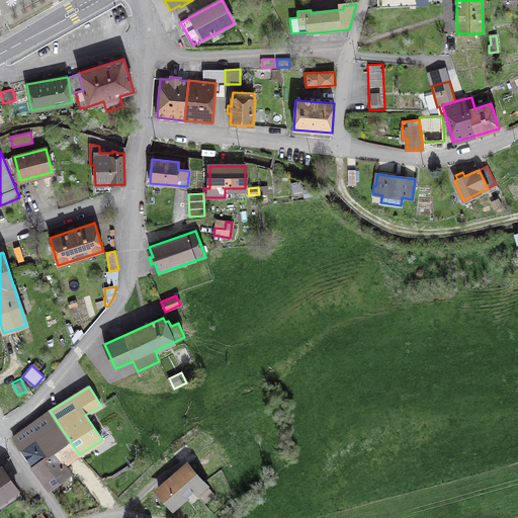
[(64,465),(79,454),(50,411),(13,437),(21,449),(31,442),(32,444),(35,442),(47,456),(54,452),(63,465),(64,465)]
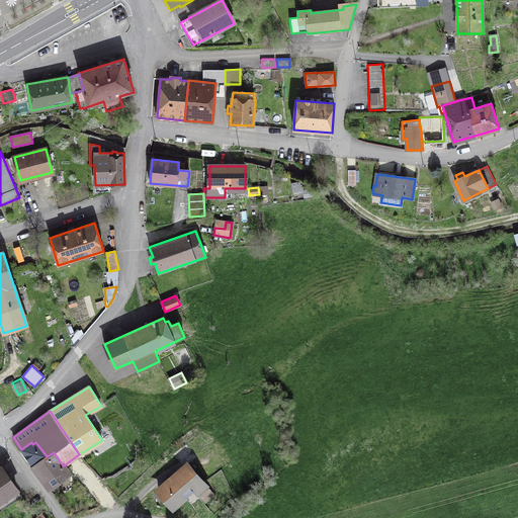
[(27,459),(32,466),(47,456),(35,442),(32,444),(31,442),(21,449),(27,459)]
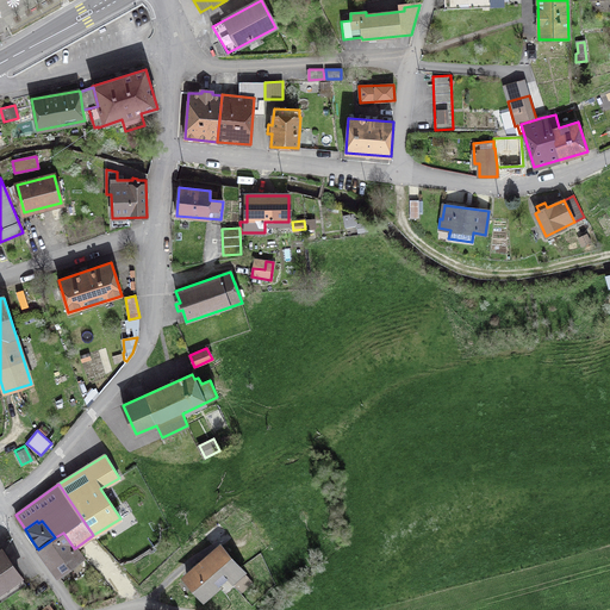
[(55,537),(38,549),(57,576),(82,558),(75,548),(74,548),(63,533),(55,537)]
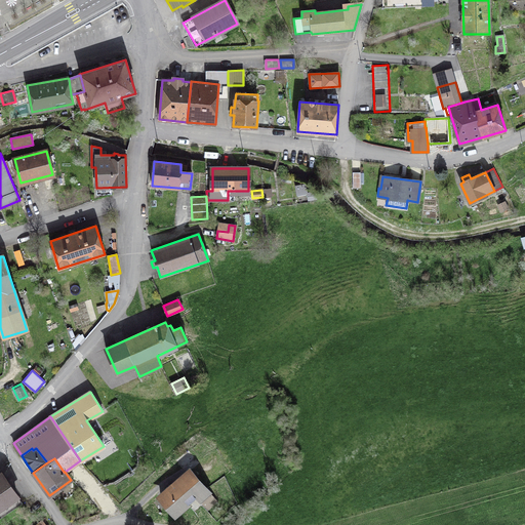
[(207,493),(208,492),(190,472),(161,496),(175,514),(188,503),(195,512),(202,506),(206,510),(214,501),(207,493)]
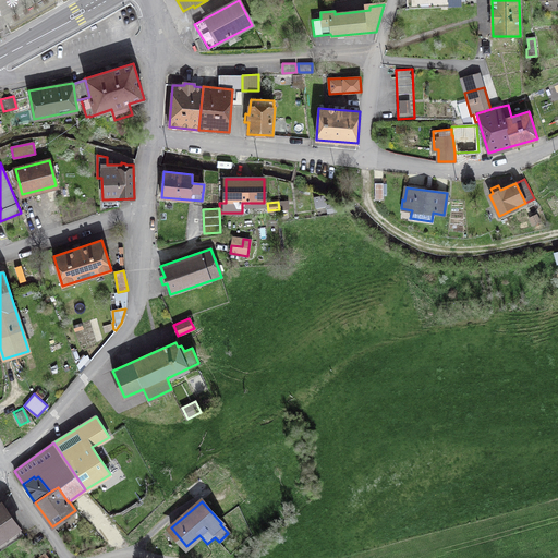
[(0,504),(0,550),(23,534),(1,504),(0,504)]
